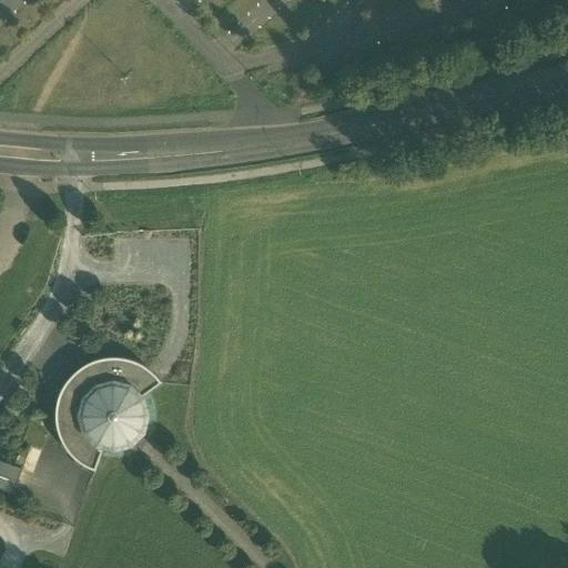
[(104,358),(97,361),(85,365),(95,382),(88,389),(80,397),(63,388),(61,393),(59,399),(58,404),(57,409),(57,417),(57,425),(59,432),(60,437),(62,442),(66,447),(70,453),(72,456),(77,460),(80,463),(85,466),(90,468),(95,470),(103,450),(101,449),(102,444),(107,445),(113,446),(115,447),(122,446),(128,444),(131,442),(134,439),(138,436),(141,432),(143,427),(144,424),(144,419),(145,414),(144,414),(143,408),(142,405),(140,399),(135,395),(132,392),(148,368),(142,365),(137,363),(132,361),(128,359),(120,358),(112,358),(104,358)]
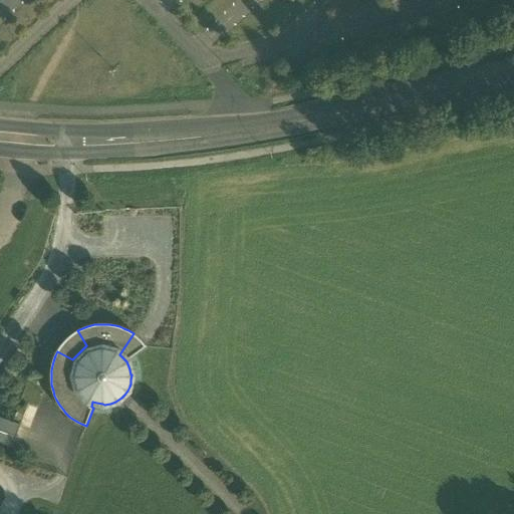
[(61,345),(57,351),(72,359),(79,352),(86,345),(77,330),(74,332),(69,336),(66,339),(65,340),(61,345)]
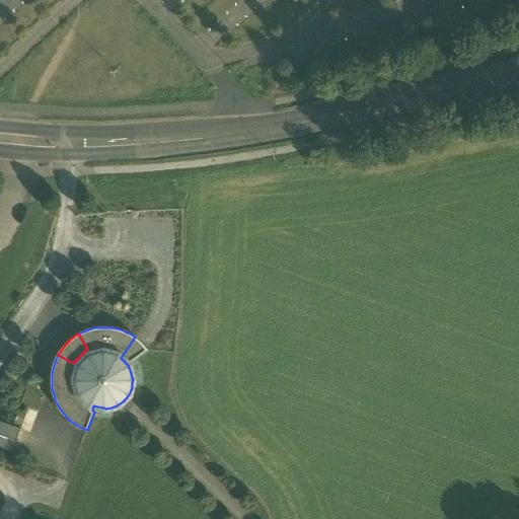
[(139,340),(135,337),(121,358),(124,361),(128,365),(148,350),(144,345),(141,342),(139,340)]
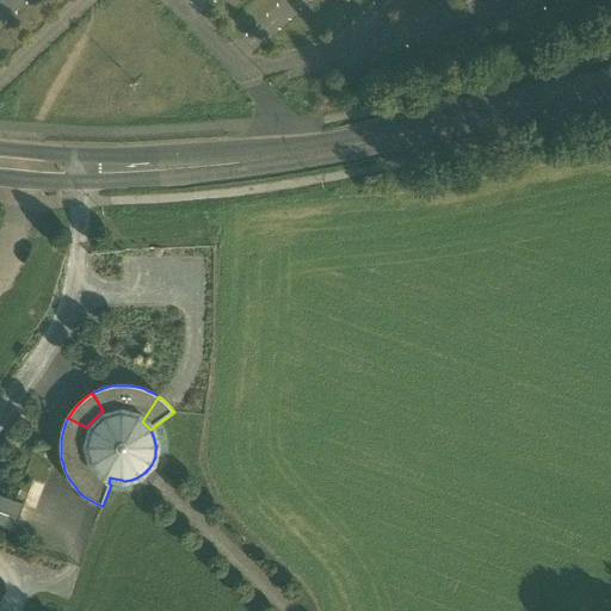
[(29,492),(20,488),(14,501),(24,505),(29,492)]
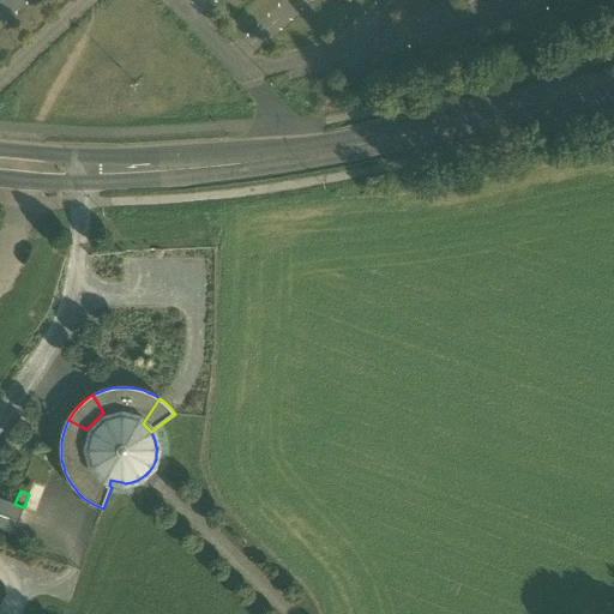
[(14,504),(0,498),(0,528),(14,534),(24,507),(14,504)]
